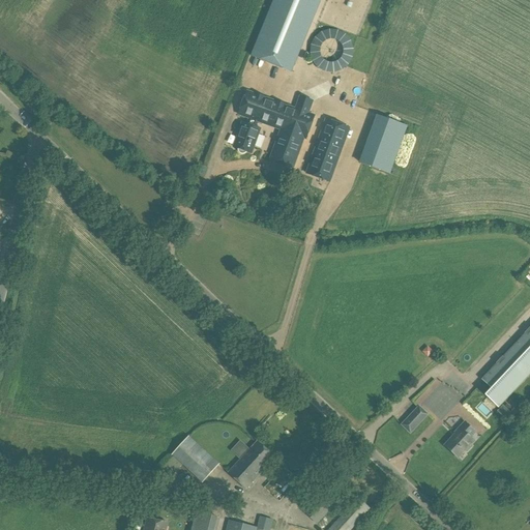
[(320,0),(275,0),(252,57),(291,74),(320,0)]
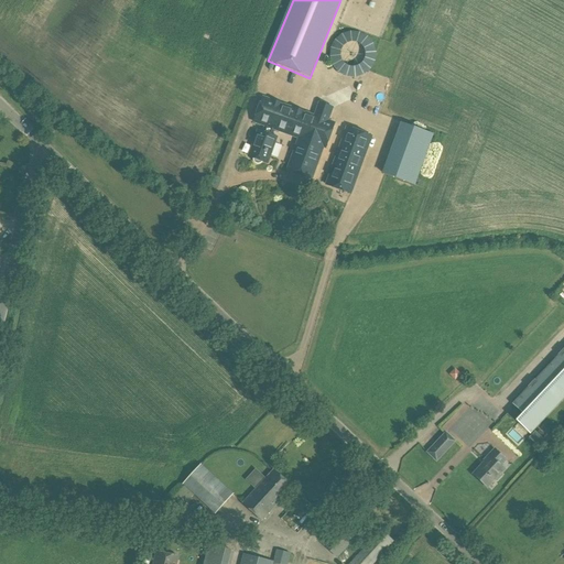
[(345,84),(324,90),(327,101),(348,95),(345,84)]
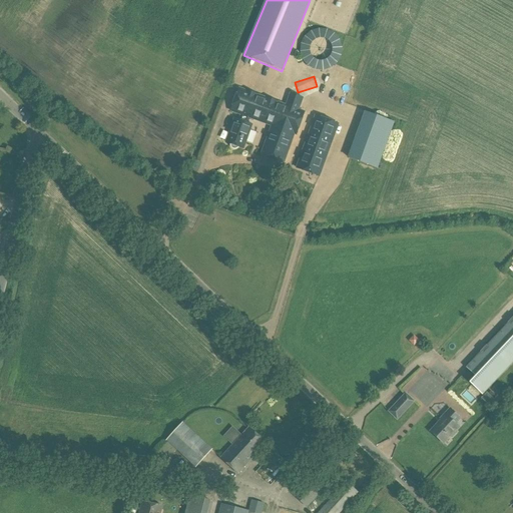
[(232,133),(228,143),(231,144),(231,146),(231,147),(233,149),(234,149),(236,149),(237,148),(238,147),(243,149),(252,125),(247,123),(249,118),(275,127),(264,156),(282,163),(293,134),(297,135),(305,113),(299,110),(303,99),(292,94),(288,106),(240,89),(231,111),(242,115),(240,121),(235,119),(231,130),(230,131),(231,132),(232,133)]
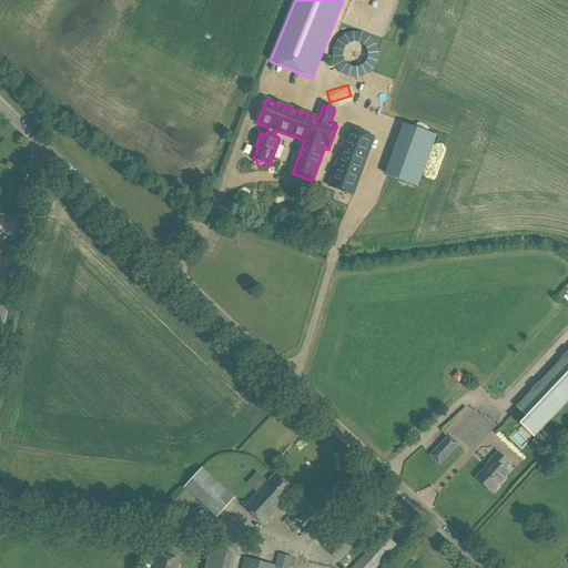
[(373,138),(352,130),(331,188),(352,195),(373,138)]
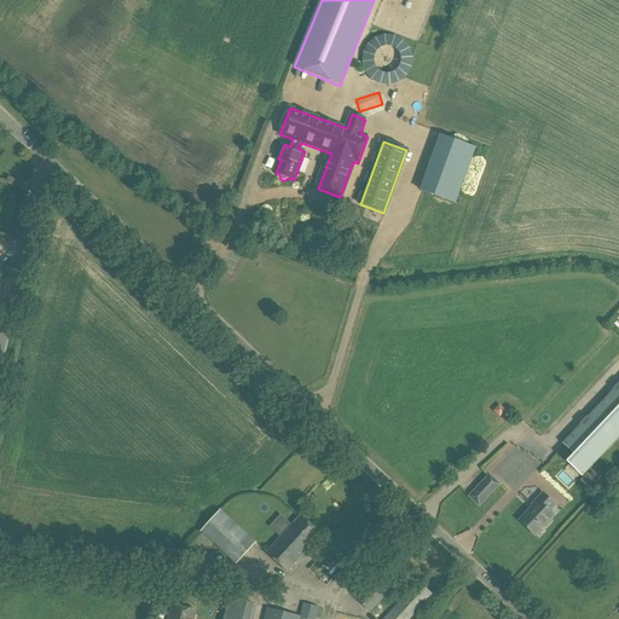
[(470,157),(437,145),(420,191),(453,203),(470,157)]
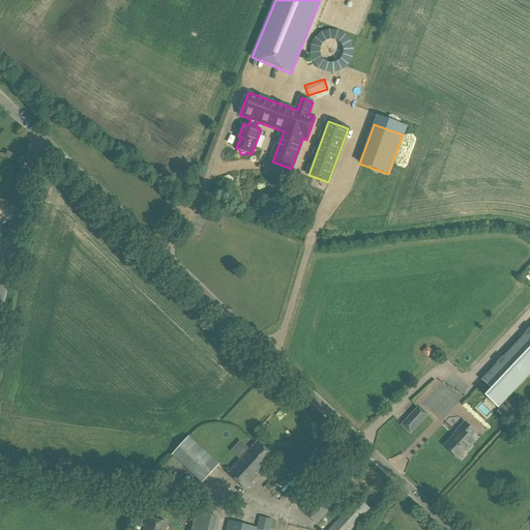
[(295,192),(290,195),(295,206),(301,203),(295,192)]
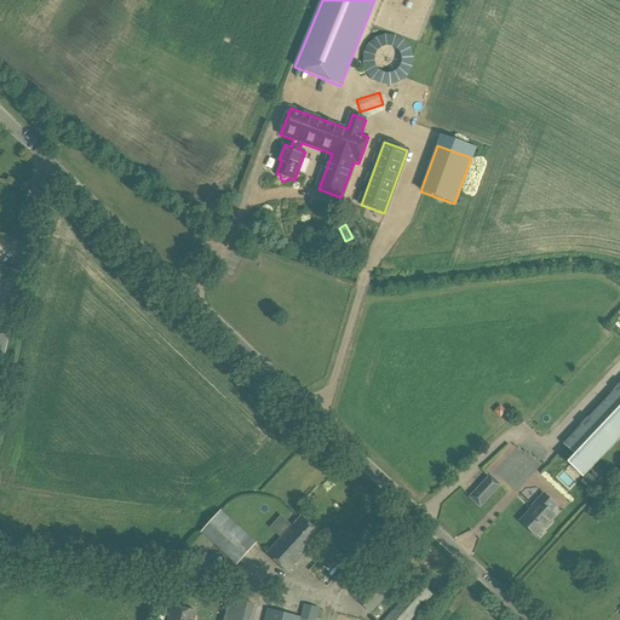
[(619,384),(563,445),(575,455),(568,463),(575,470),(583,477),(619,437),(619,384)]
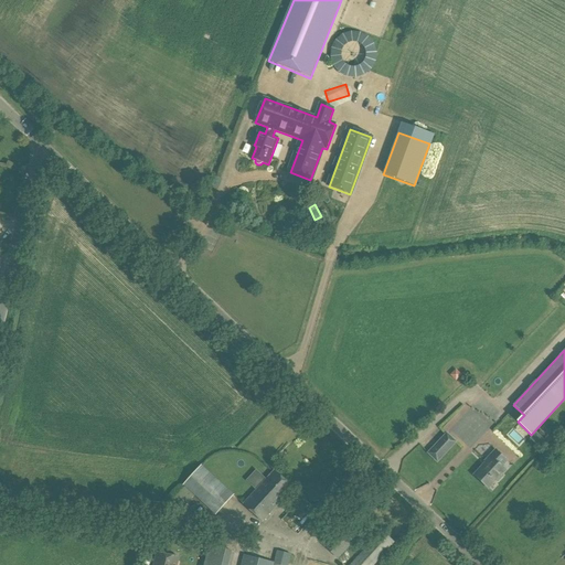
[(475,439),(483,445),(503,417),(483,403),(477,413),(483,417),(479,424),(482,427),(471,443),(471,444),(475,439)]
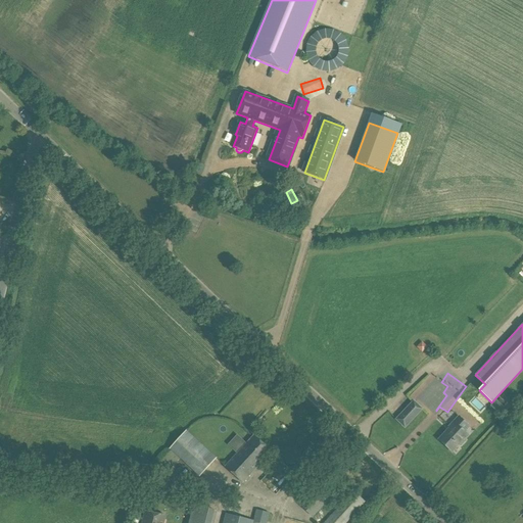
[(413,400),(395,420),(405,428),(422,410),(413,400)]
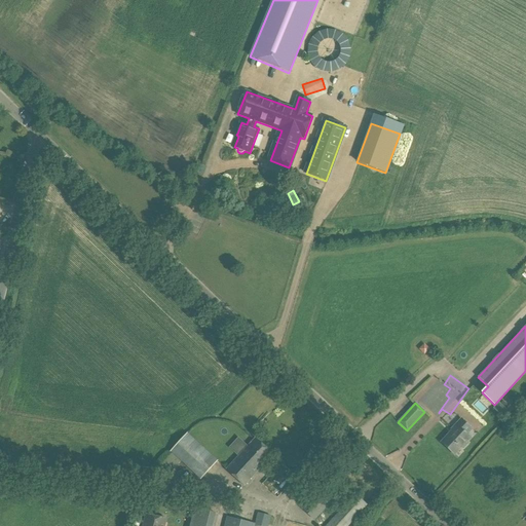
[(510,413),(514,409),(510,406),(506,410),(499,403),(493,409),(502,418),(509,412),(510,413)]
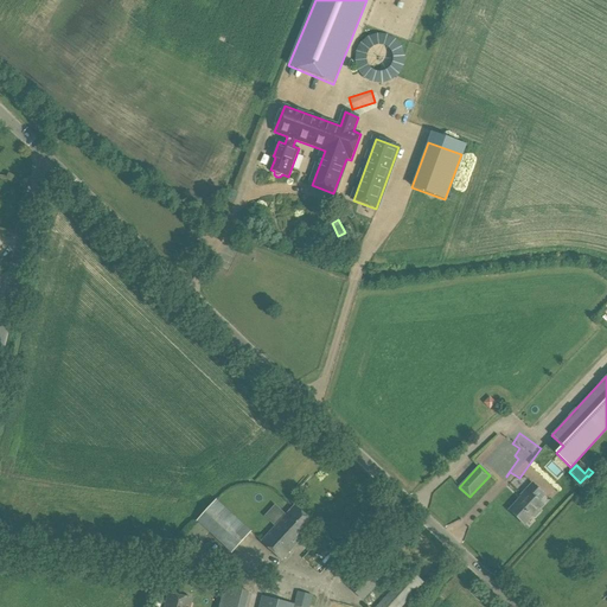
[(516,503),(510,510),(526,525),(545,505),(541,500),(547,494),(532,481),(515,502),(516,503)]
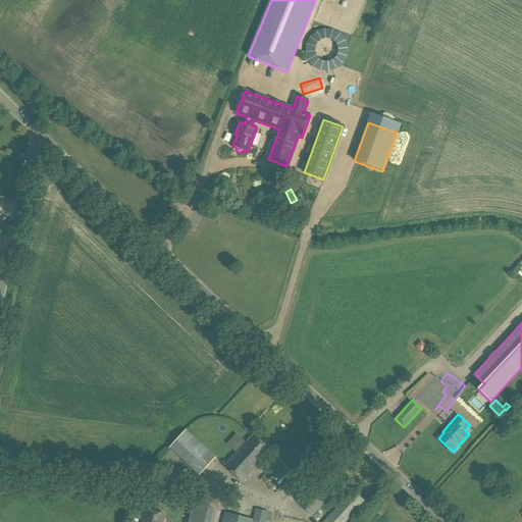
[(488,424),(481,426),(482,433),(490,431),(488,424)]
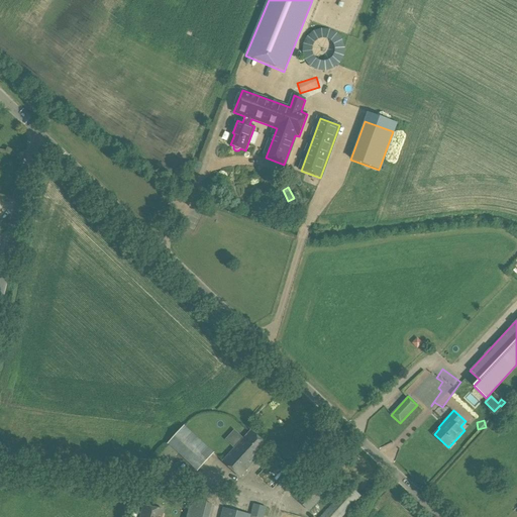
[(183,427),(167,445),(196,473),(213,454),(183,427)]
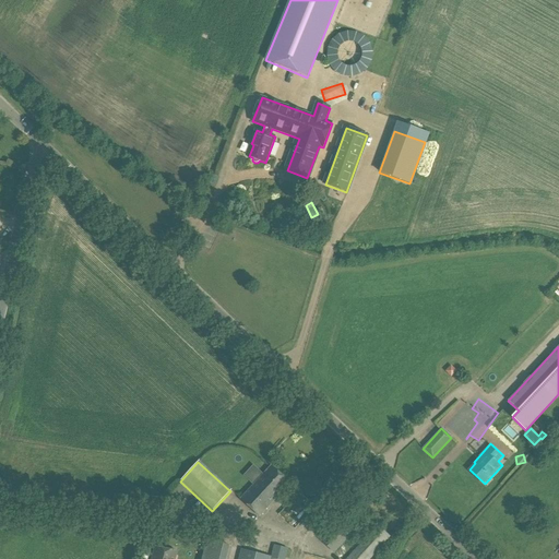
[(272,466),(241,499),(260,515),(290,483),(272,466)]
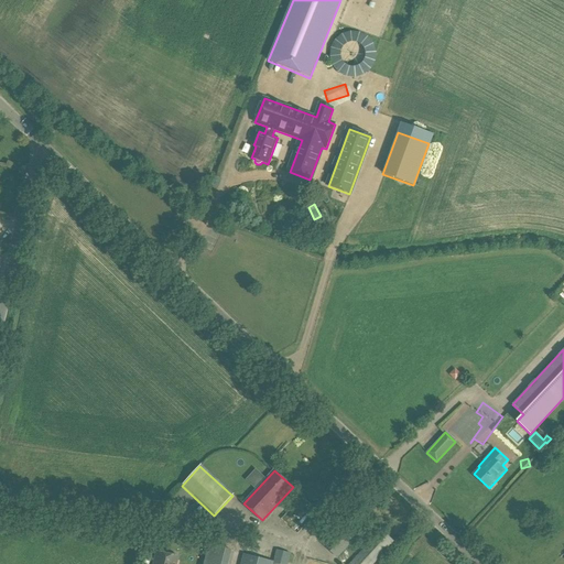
[(302,496),(281,519),(297,534),(318,511),(302,496)]
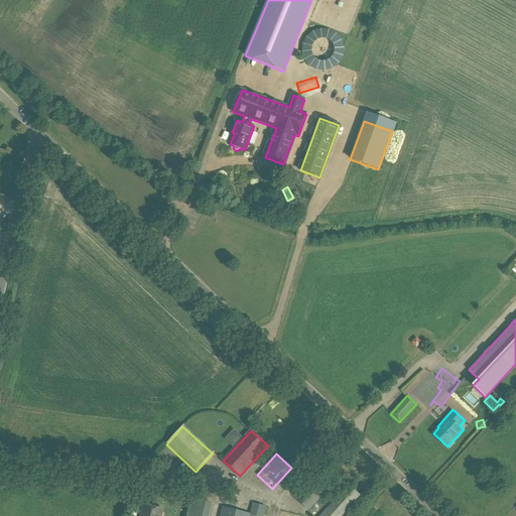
[(347,485),(318,515),(341,515),(361,496),(347,485)]
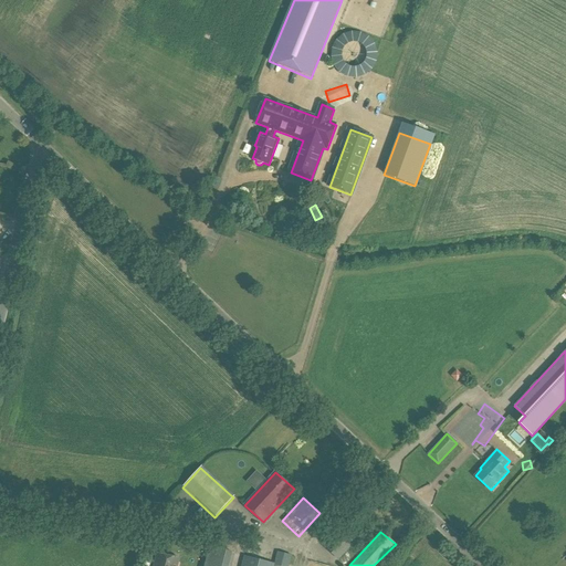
[(244,557),(241,565),(289,565),(292,556),(278,553),(275,565),(244,557)]
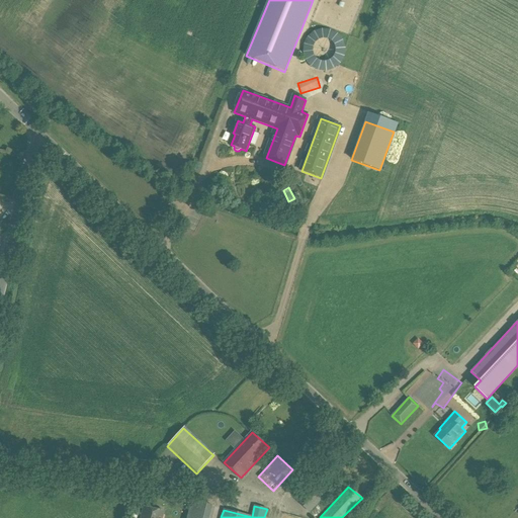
[(143,507),(140,517),(162,517),(164,513),(143,507)]
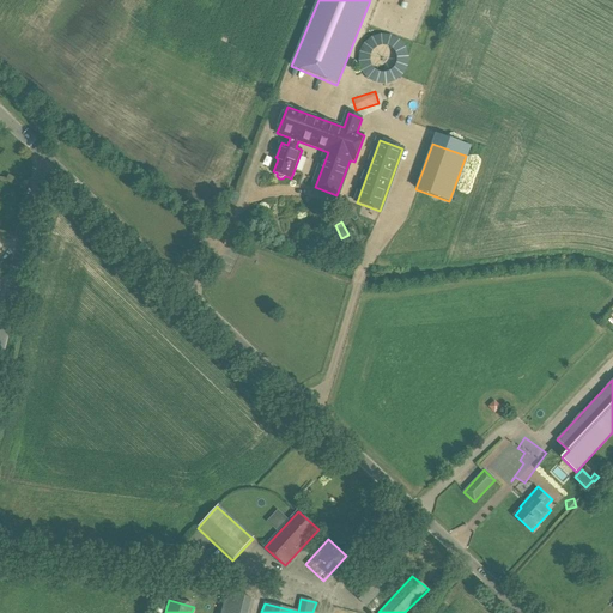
[(228,602),(228,612),(250,612),(250,602),(228,602)]
